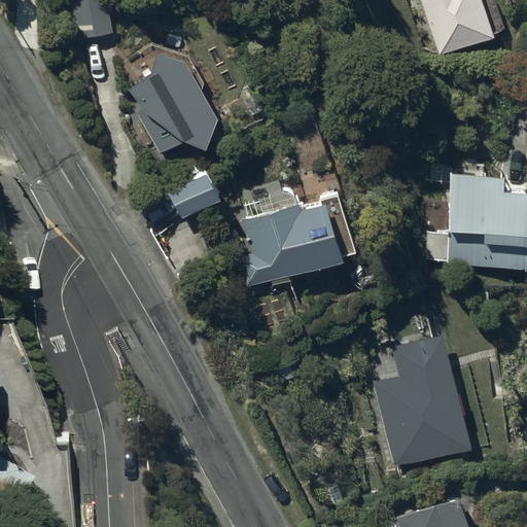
[(106,0),(68,0),(75,34),(111,28),(106,0)]
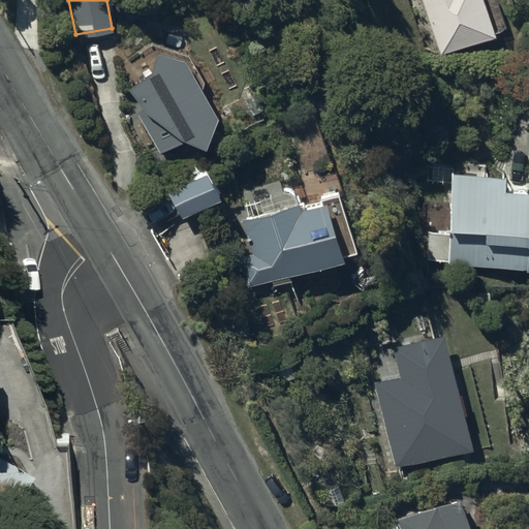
[(422,0),(441,55),(494,37),(481,0),(422,0)]
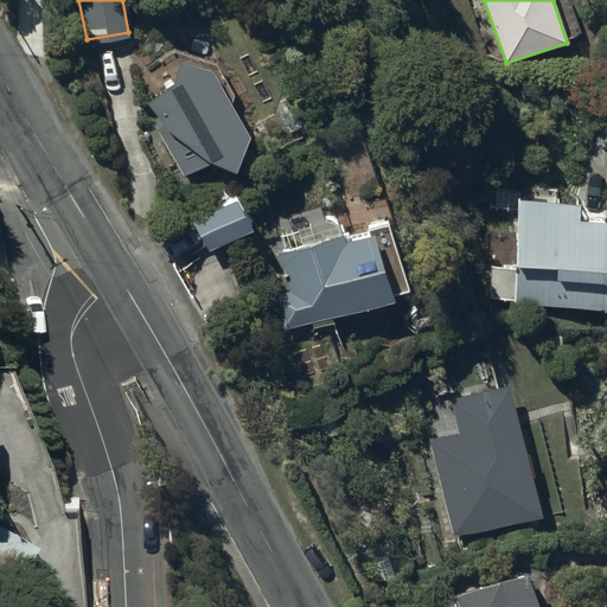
[(170,107),(149,114),(161,136),(149,142),(181,203),(266,159),(246,122),(240,125),(216,82),(179,69),(170,107)]
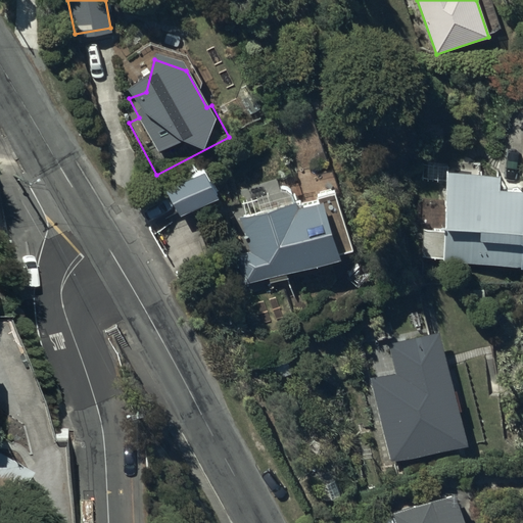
[(501,174),(446,171),(442,230),(424,229),(423,257),(442,258),(442,263),(520,267),(522,220),(522,188),(501,187),(501,174)]
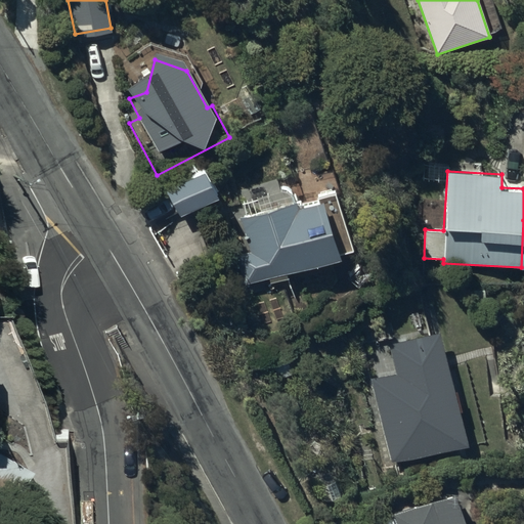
[(217,197),(205,172),(167,192),(180,217),(217,197)]
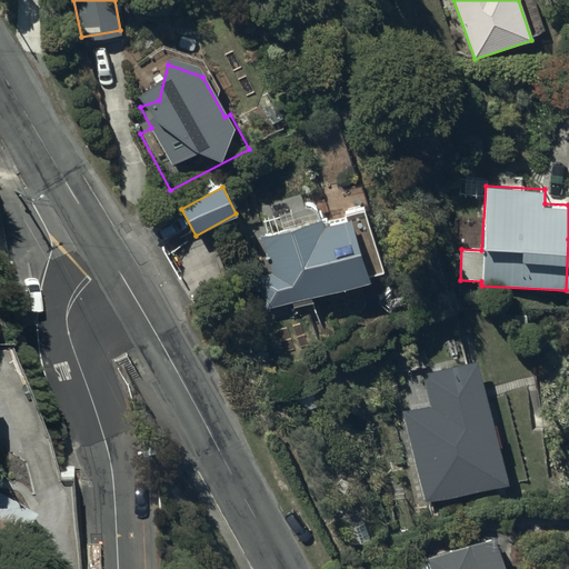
[(323,218),(260,236),(270,273),(257,278),(266,308),(291,301),(292,309),(311,303),(310,299),(370,282),(369,277),(382,273),(365,209),(345,215),(347,222),(327,228),(323,218)]
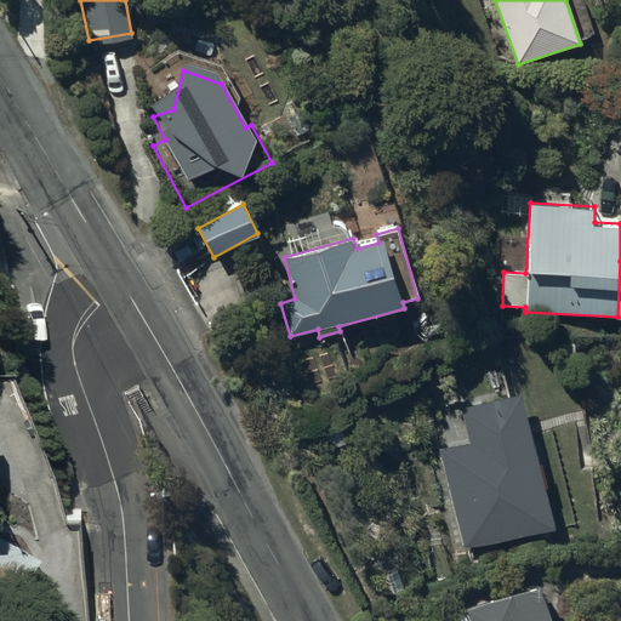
[(554,528),(519,393),(461,408),(469,442),(439,449),(465,551),(554,528)]
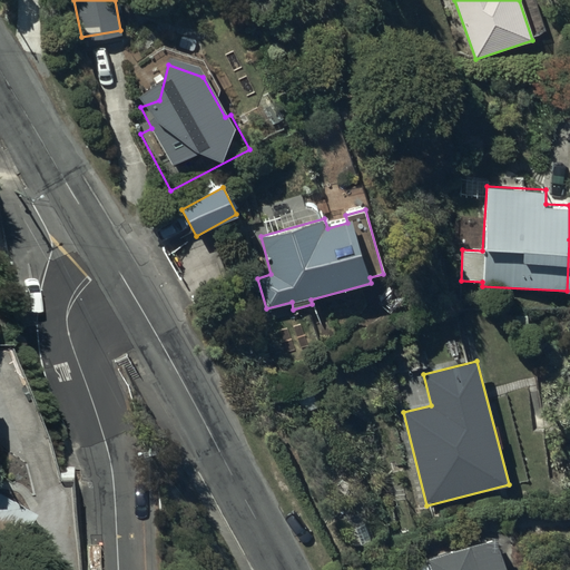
[(38,517),(0,495),(0,543),(18,553),(38,517)]
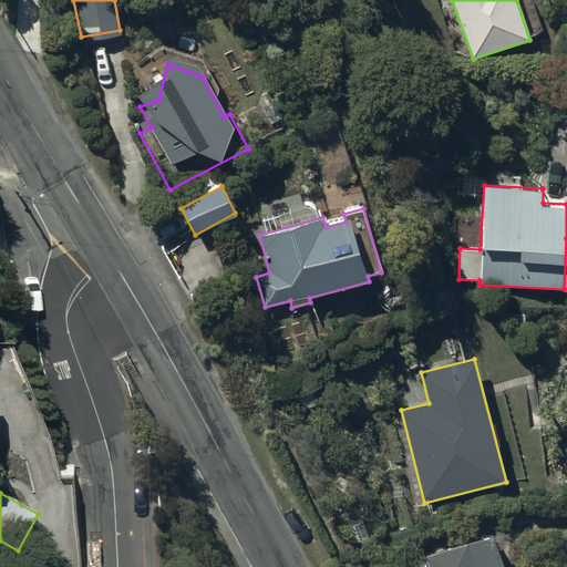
[(428,560),(418,563),(419,566),(504,566),(493,535),(428,557),(428,560)]
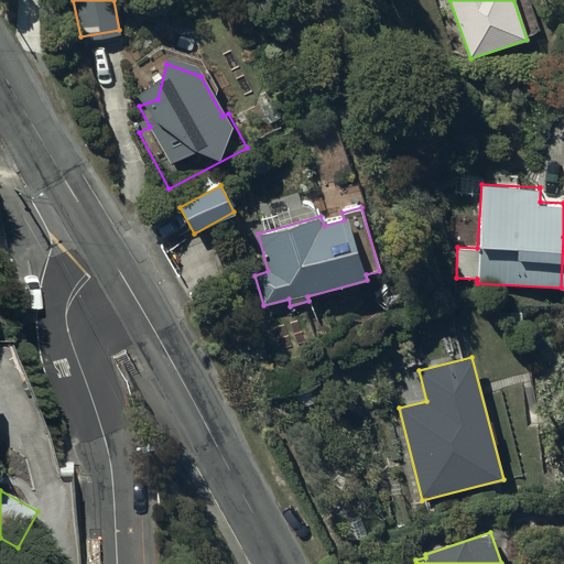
All buildings are outlined.
